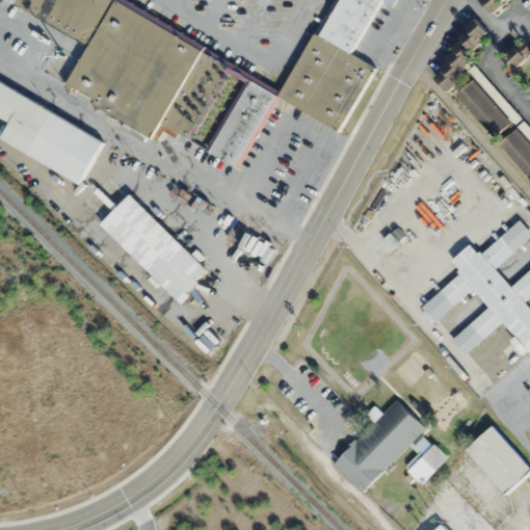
[(338,132),(375,68),(350,53),(381,0),(340,0),(319,35),(314,32),(276,96),(281,99),(338,132)]
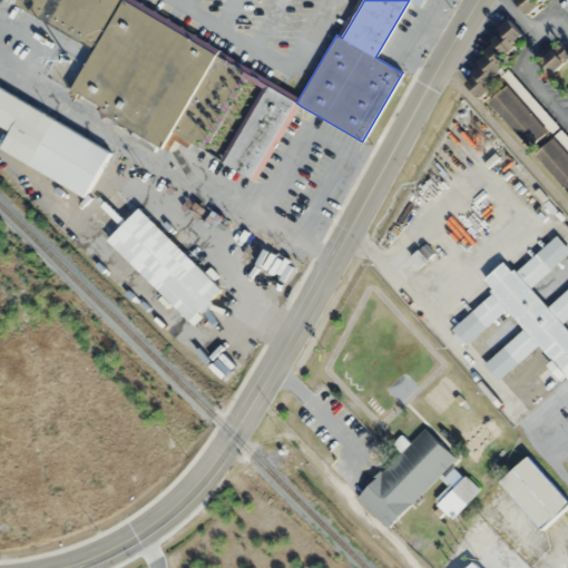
[(512,0),(527,17),(538,8),(531,0),(512,0)]
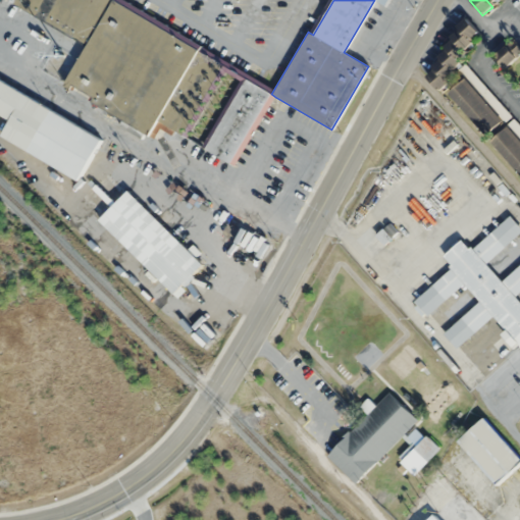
[(478,30),(460,19),(424,81),(443,91),(478,30)]
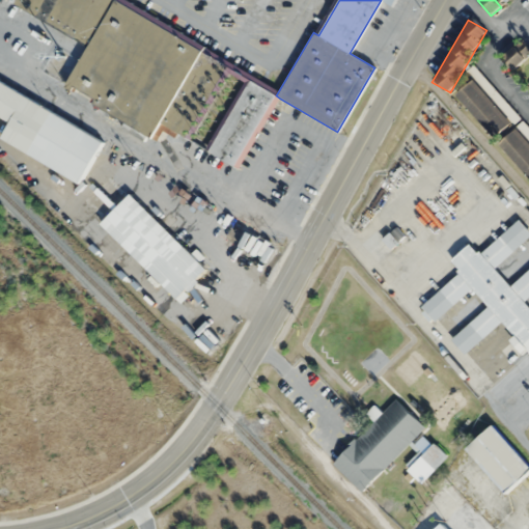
[(511,71),(528,55),(528,52),(520,42),(501,58),(511,71)]
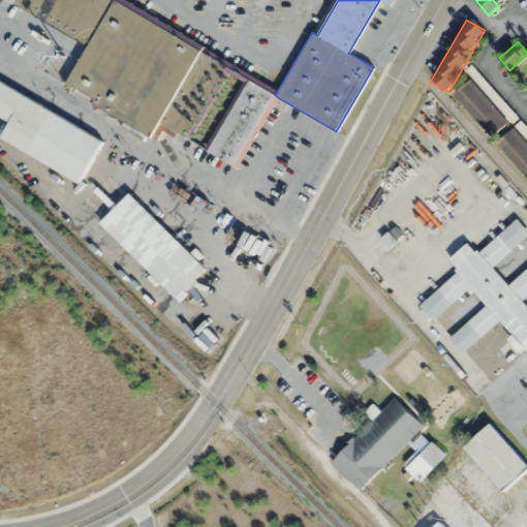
[(237,169),(279,98),(275,95),(244,76),(202,148),(237,169)]
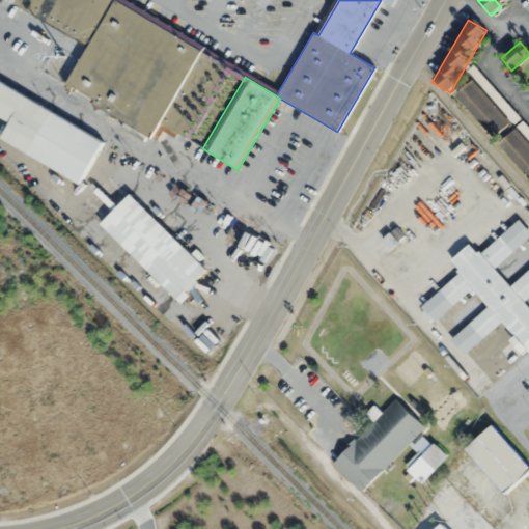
[(510,122),(473,79),(454,94),(492,138),(510,122)]
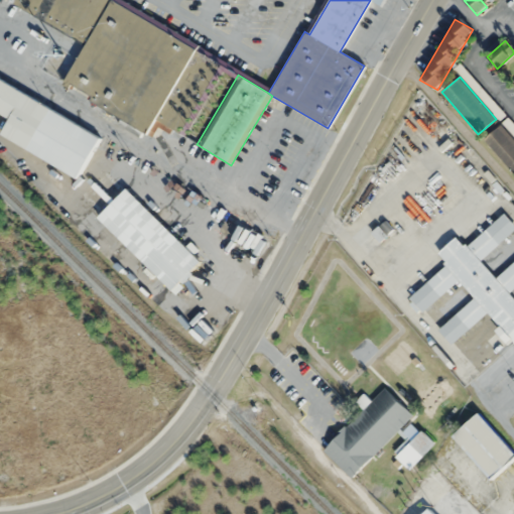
[(100,136),(0,81),(0,114),(9,119),(0,135),(0,138),(77,178),(100,136)]
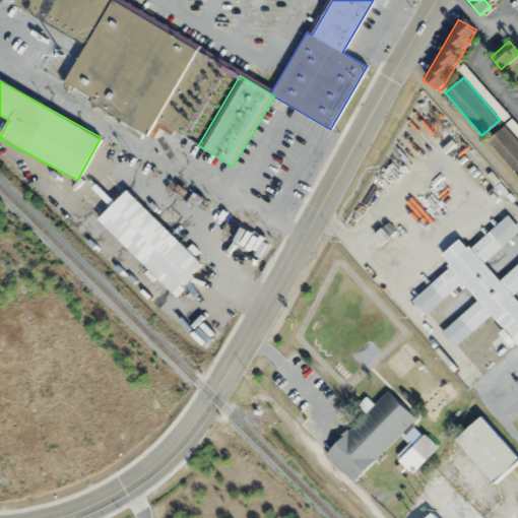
[(517,140),(504,126),(487,142),(517,176),(517,140)]
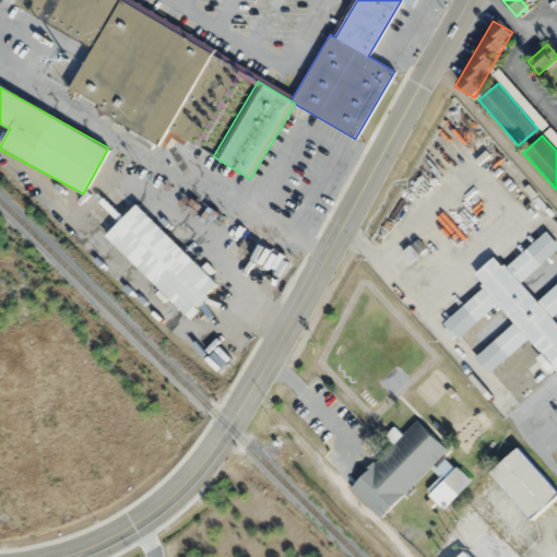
[(216,287),(135,205),(104,236),(185,319),(216,287)]
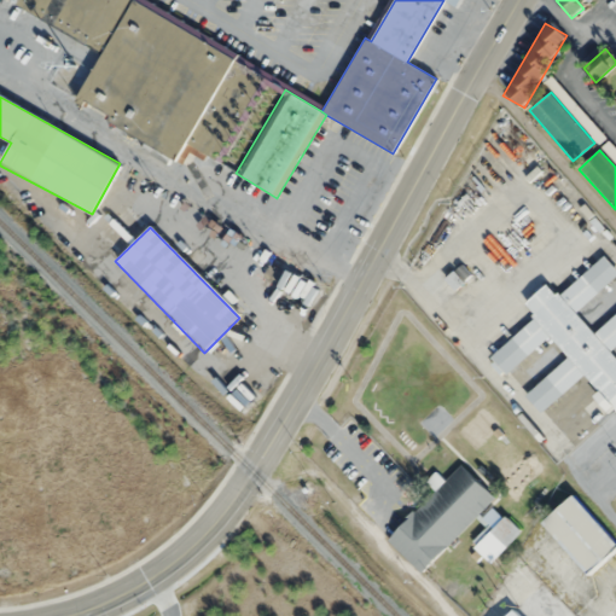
[(558,295),(575,313),(615,275),(615,271),(603,256),(558,295)]
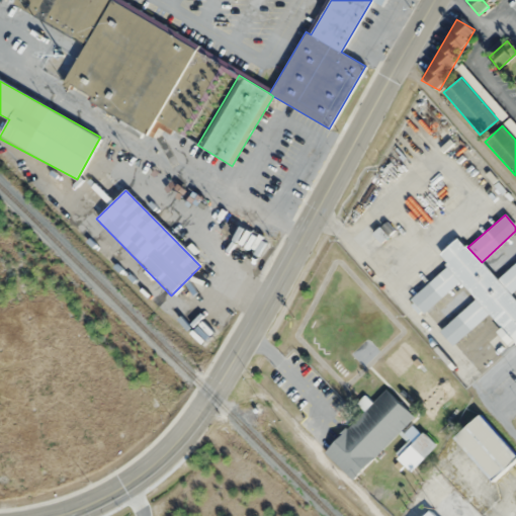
[(515,303),(509,294),(496,279),(482,262),(467,247),(466,244),(462,247),(455,239),(439,252),(448,262),(445,264),(447,266),(459,281),(476,298),(489,315),(500,327),(495,331),(507,344),(512,340),(515,344),(515,303)]
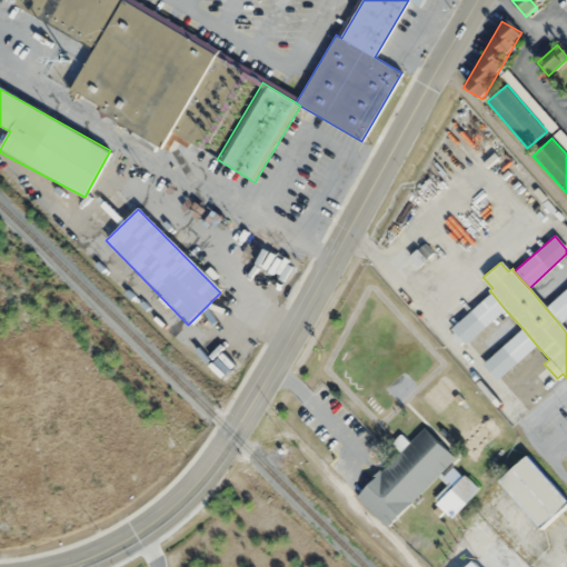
[(559,324),(566,316),(566,287),(545,307),(559,324)]
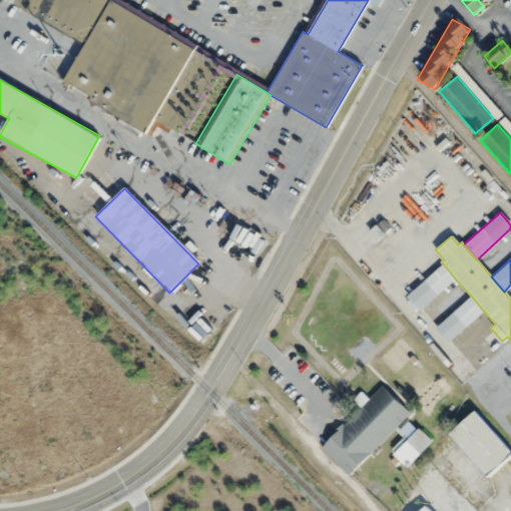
[(419,310),(455,279),(443,264),(406,296),(419,310)]
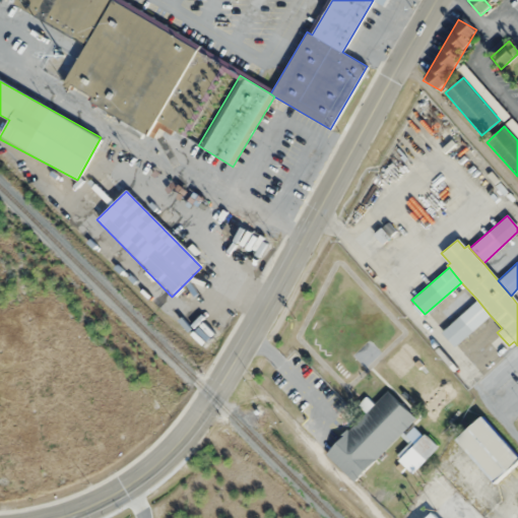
[(455,347),(491,316),(477,300),(441,331),(455,347)]
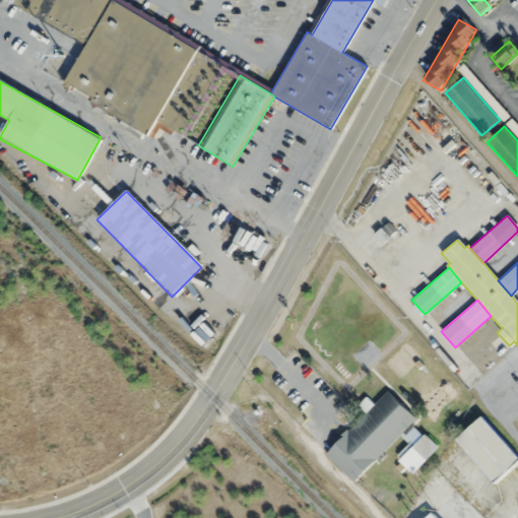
[(373,405),(386,391),(414,419),(352,483),(323,455),(338,440),(336,439),(345,430),(346,432),(364,414),(355,406),(365,397),(373,405)]
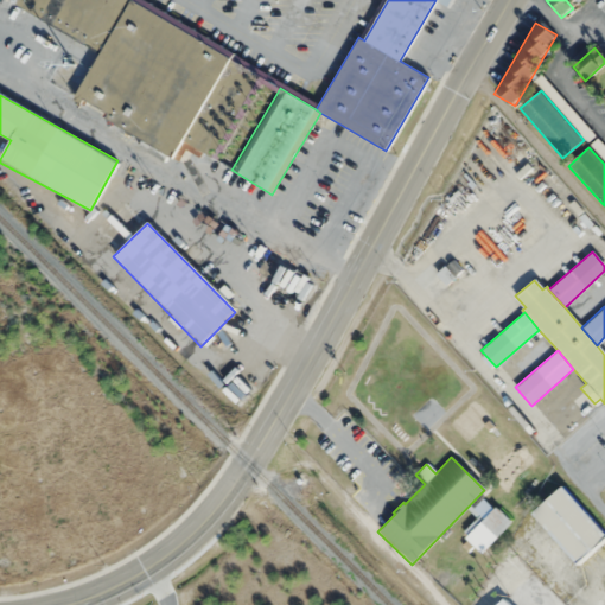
[(580,565),(604,542),(604,530),(565,486),(534,514),(580,565)]
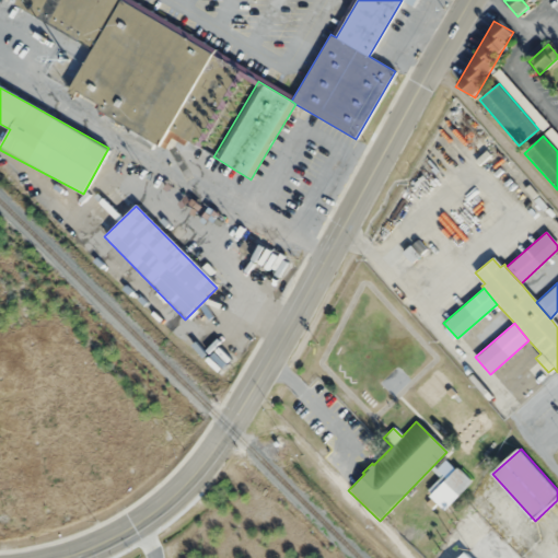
[(421,489),(442,511),(471,484),(456,468),(441,484),(436,477),(421,489)]
